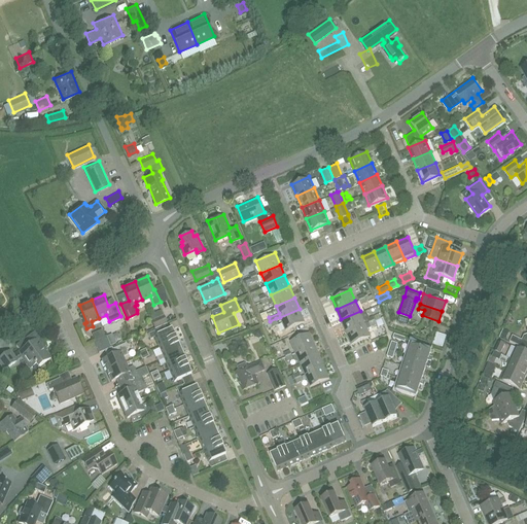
[(304,320),(300,309),(280,317),(285,328),(304,320)]
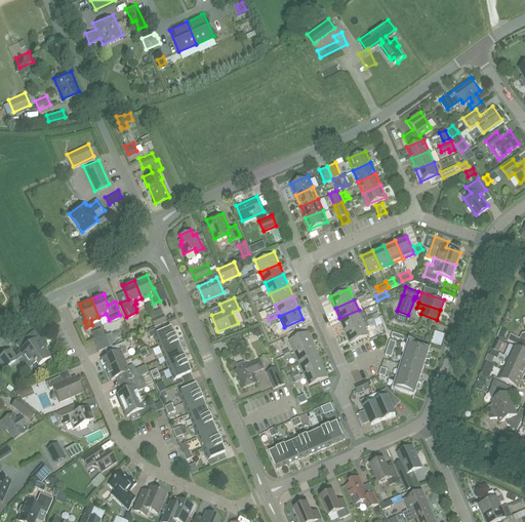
[(359,310),(339,318),(345,329),(363,321),(359,310)]
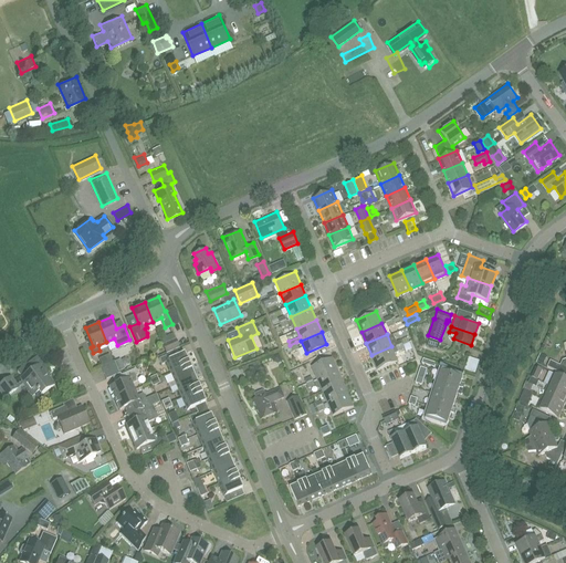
[(166,352),(179,346),(175,336),(161,342),(166,352)]
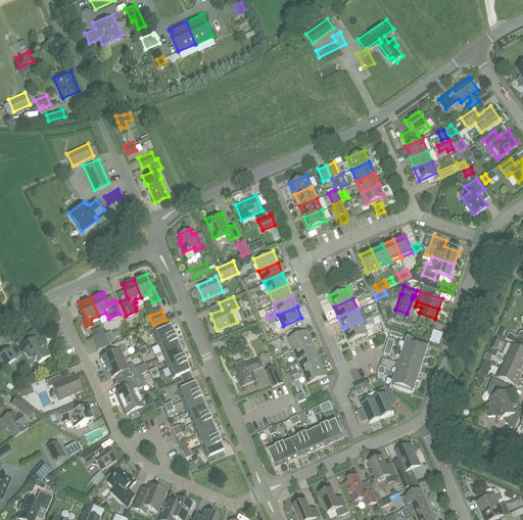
[(362,320),(343,328),(348,339),(367,331),(362,320)]
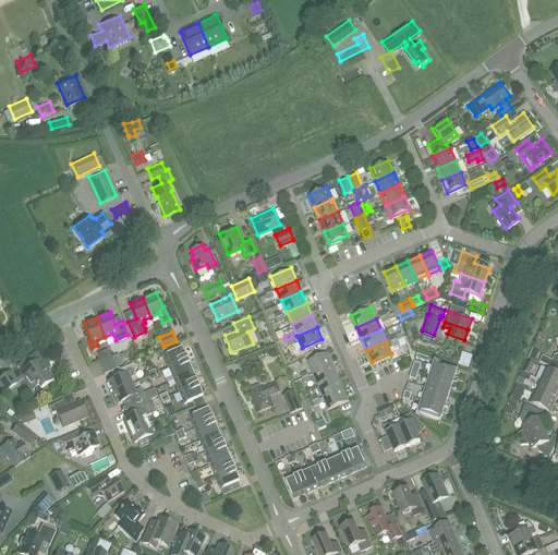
[(557,344),(557,345),(557,347),(557,351),(554,353),(552,358),(542,353),(540,360),(557,368),(557,366),(557,344)]
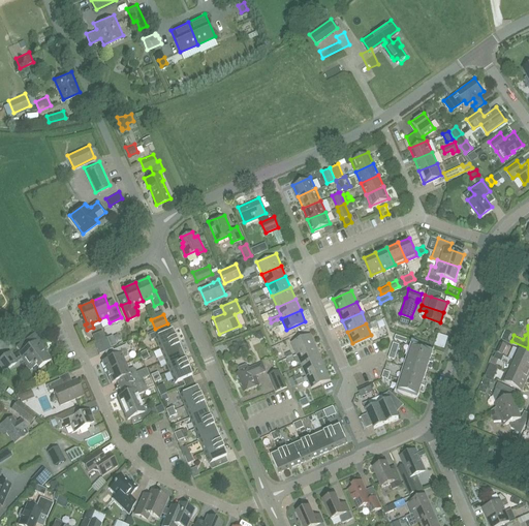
[(159,346),(177,339),(172,328),(159,333),(158,329),(148,333),(151,338),(155,336),(159,346)]
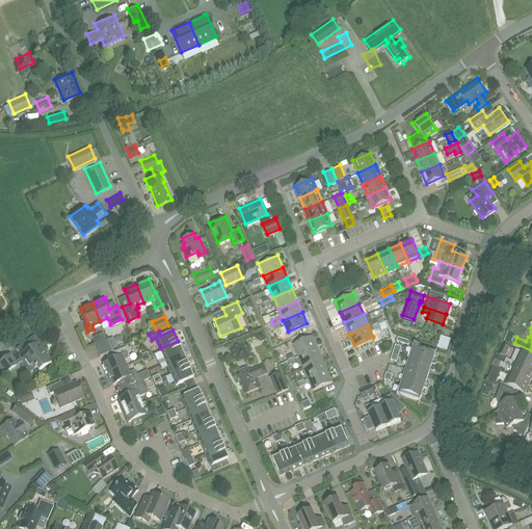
[(508,329),(504,337),(510,340),(513,332),(508,329)]
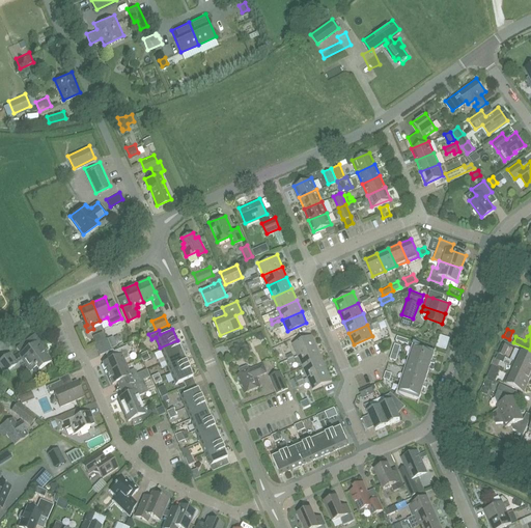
[(12,355),(9,351),(2,356),(0,358),(0,365),(3,370),(22,358),(30,368),(36,364),(38,367),(51,358),(43,348),(45,346),(34,332),(16,345),(20,351),(12,355)]
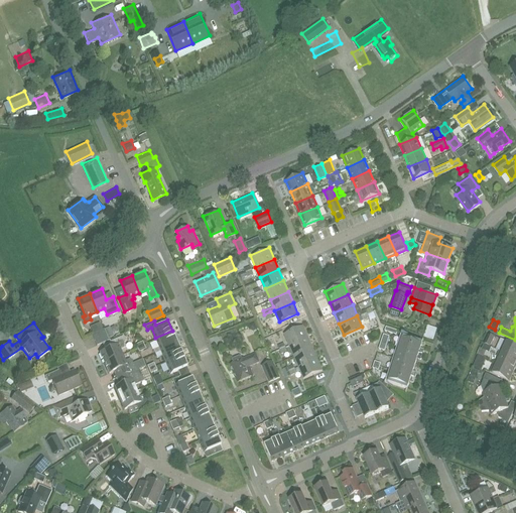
[(289,344),(307,336),(302,325),(284,333),(289,344)]
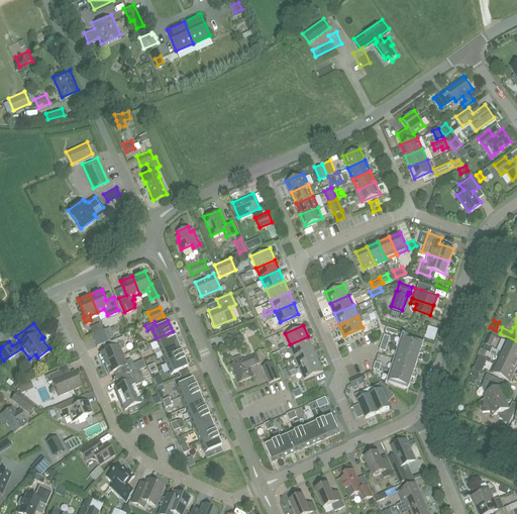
[(96,343),(108,339),(107,337),(106,334),(104,327),(92,332),(96,343)]
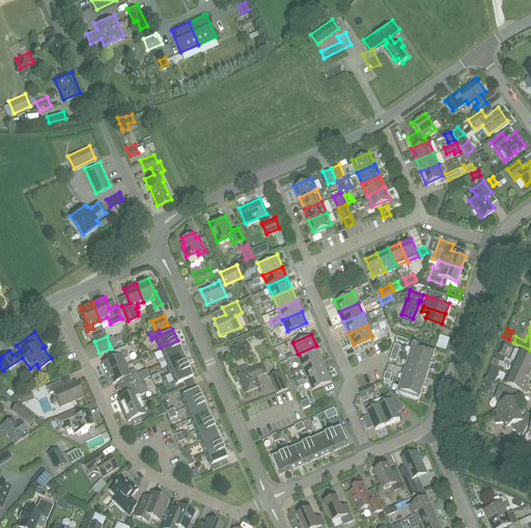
[(177,340),(160,348),(163,355),(157,357),(159,362),(183,352),(177,340)]
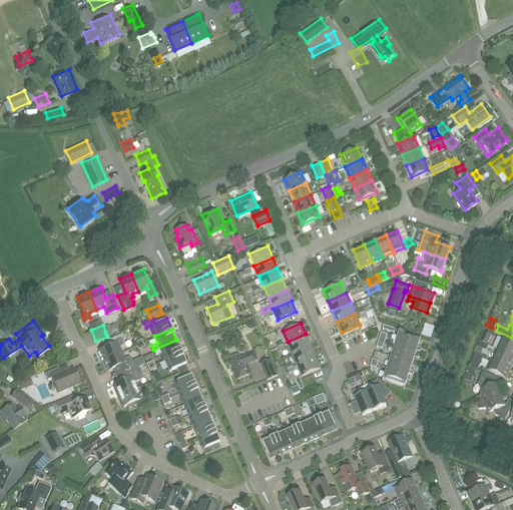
[(402,329),(398,342),(420,349),(421,347),(417,346),(420,338),(411,335),(412,332),(402,329)]
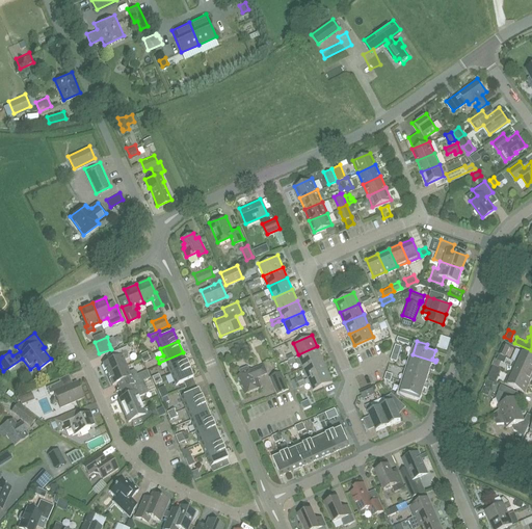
[(504,341),(499,352),(505,354),(510,343),(504,341)]
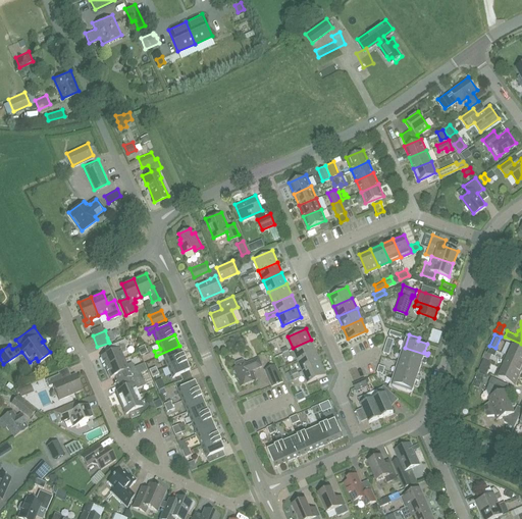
[(105,365),(123,357),(121,352),(127,349),(125,344),(126,344),(124,338),(111,344),(113,349),(101,355),(105,365)]
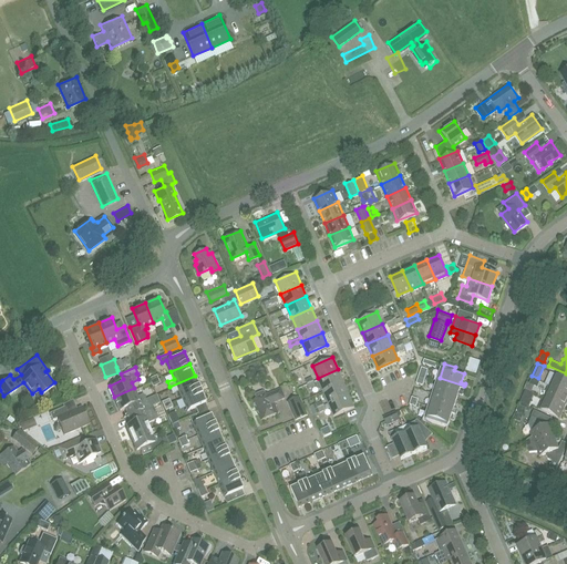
[(338,369),(318,378),(322,389),(343,380),(338,369)]
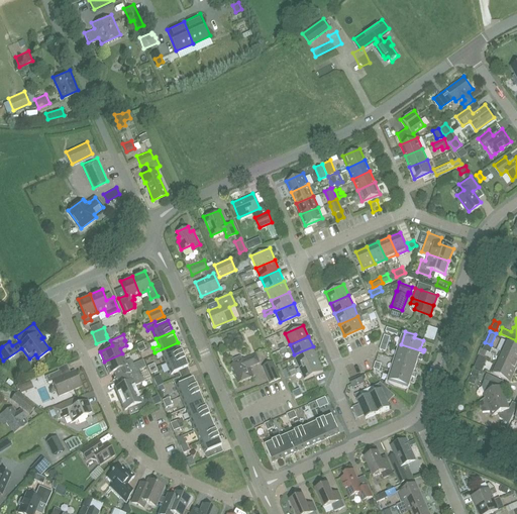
[(388,340),(383,338),(380,347),(385,349),(388,340)]
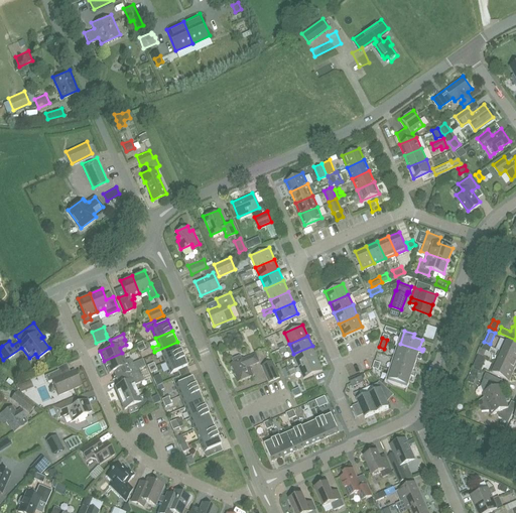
[(499,348),(499,349),(515,356),(515,343),(504,338),(501,344),(503,346),(502,349),(499,348)]
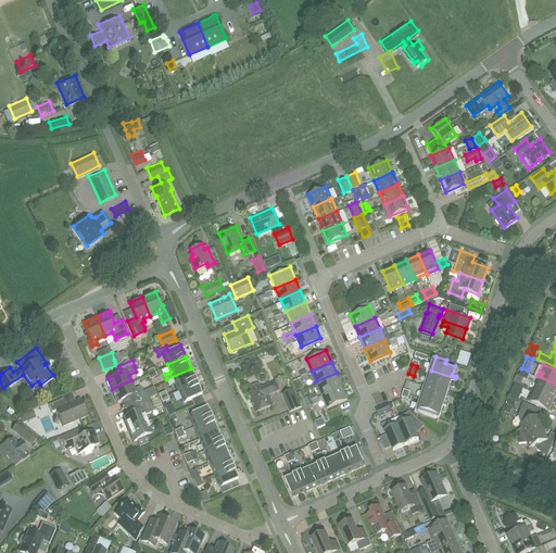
[(197,380),(191,368),(166,379),(168,384),(175,380),(178,388),(197,380)]
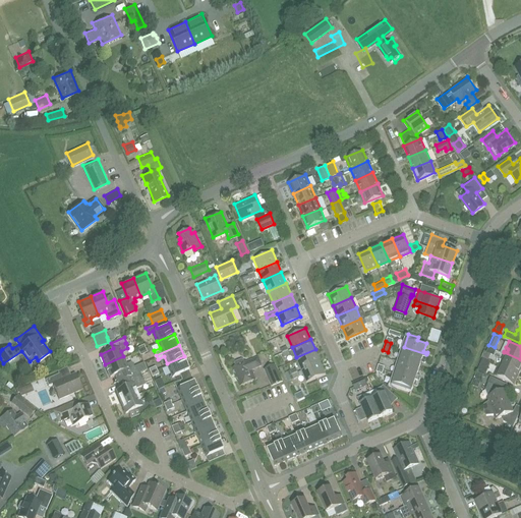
[(496,348),(495,347),(488,345),(486,350),(483,348),(481,354),(487,357),(490,352),(494,353),(496,348)]
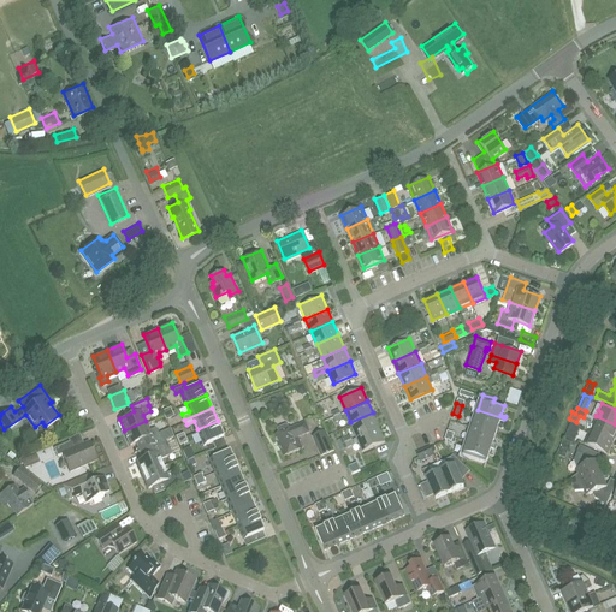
[(478,410),(473,425),(496,432),(498,425),(502,426),(504,419),(478,410)]
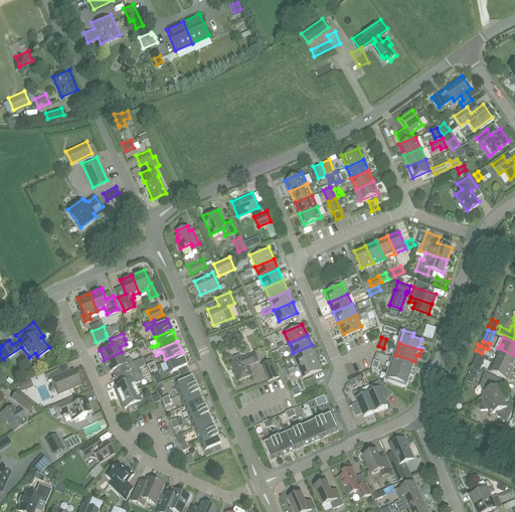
[(316,356),(312,345),(293,353),(298,364),(316,356)]
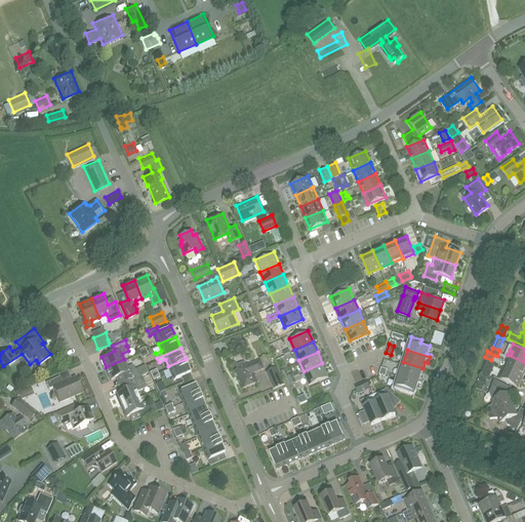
[(524,368),(524,362),(508,355),(505,361),(508,362),(506,366),(523,374),(524,368)]
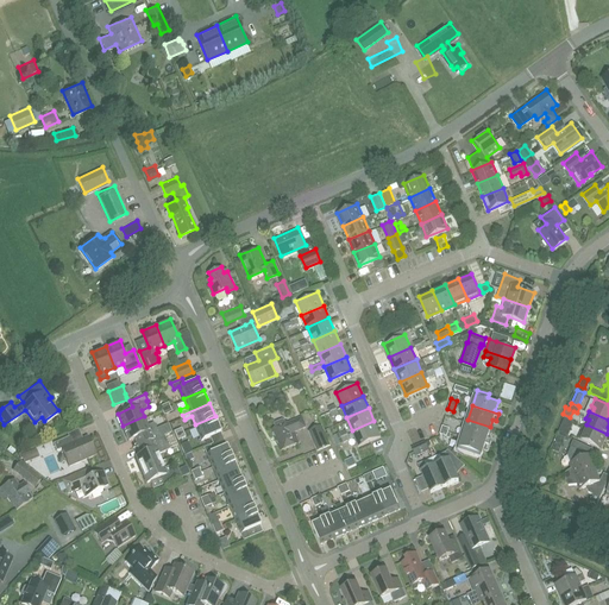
[(144,416),(123,426),(129,438),(143,432),(146,440),(159,434),(154,420),(146,423),(144,416)]
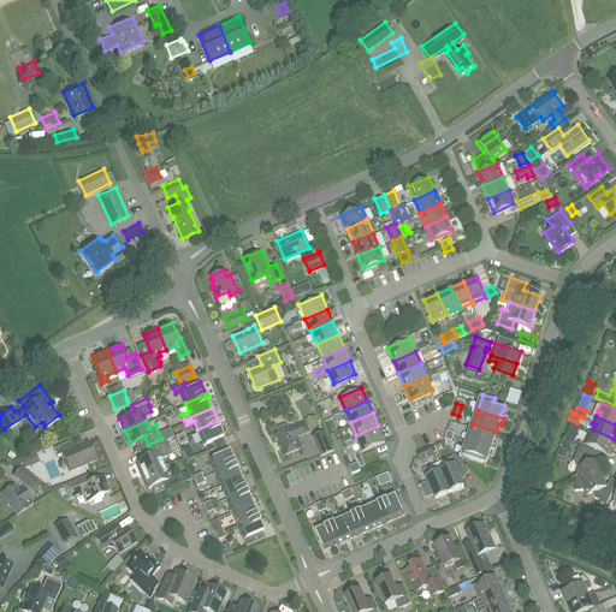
[(218,421),(197,429),(203,444),(223,434),(218,421)]
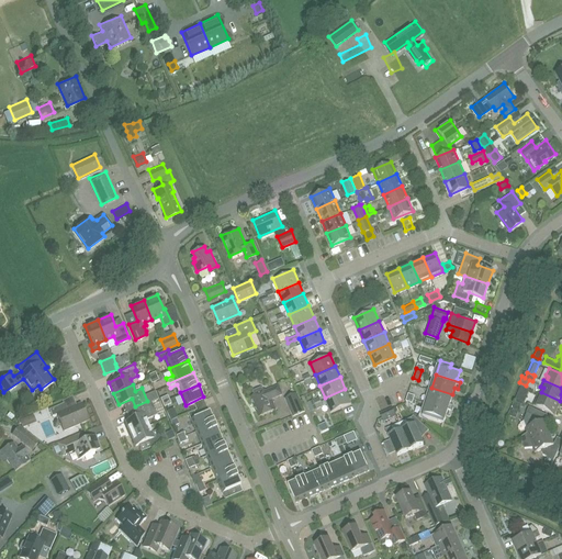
[(516,393),(526,397),(529,389),(519,384),(516,393)]
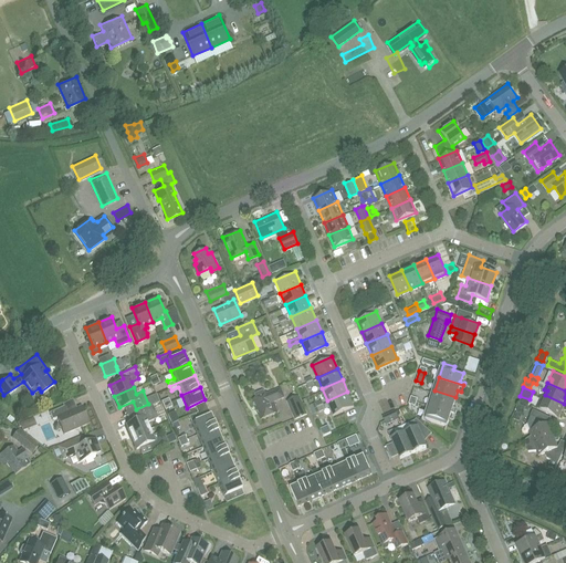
[(252,397),(261,416),(276,409),(272,399),(280,396),(276,388),(269,392),(269,389),(252,397)]
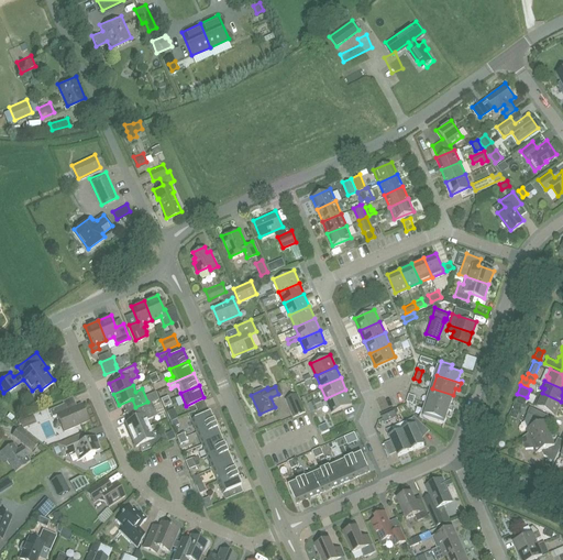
[(432,388),(428,402),(452,409),(454,406),(450,404),(453,395),(432,388)]
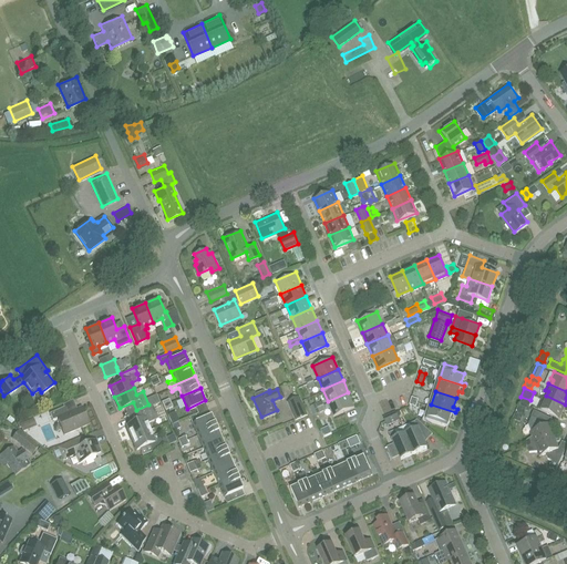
[(353,404),(348,392),(328,401),(333,413),(353,404)]
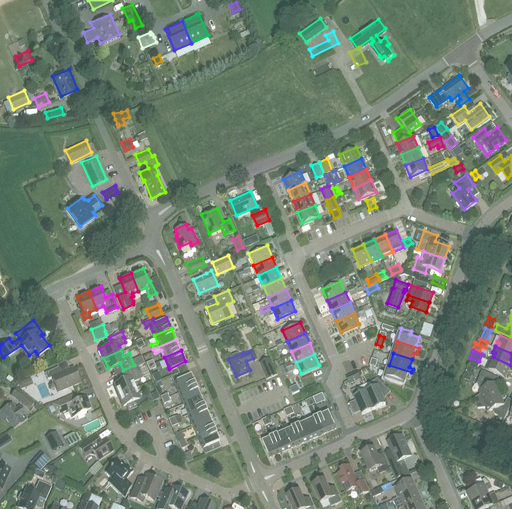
[(267,376),(266,377),(277,372),(270,356),(260,360),(267,376)]
